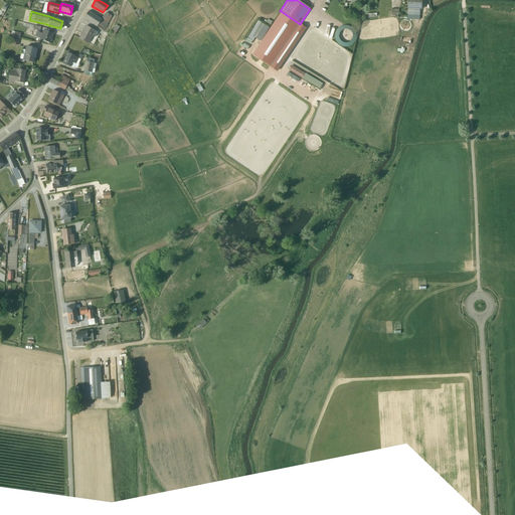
[(88,11),(83,18),(97,27),(104,31),(108,25),(107,24),(111,16),(106,13),(101,20),(88,11)]
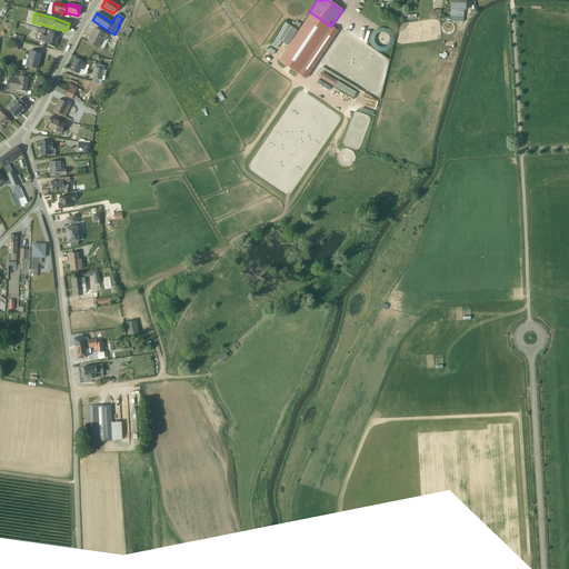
[(337,31),(331,27),(310,12),(278,60),(305,79),(337,31)]
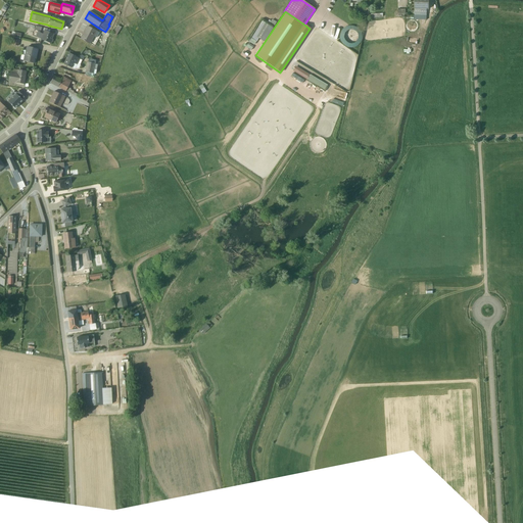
[(273,29),(273,28),(262,21),(248,42),(253,46),(255,42),(256,42),(258,39),(264,42),(273,29)]
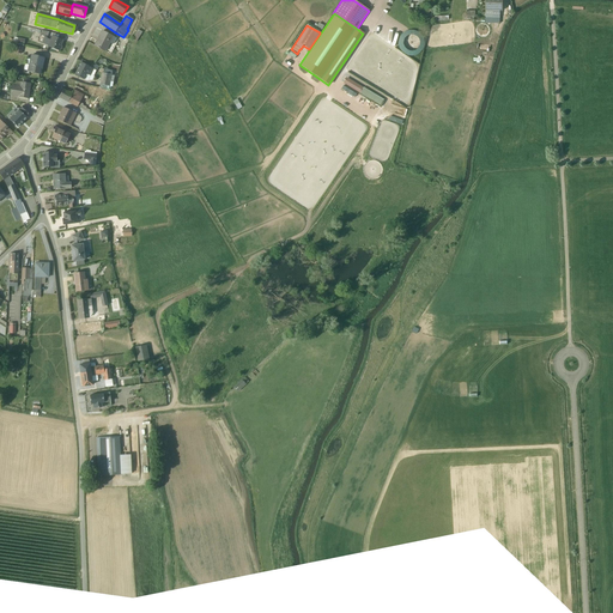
[(418,56),(425,35),(408,29),(407,34),(404,32),(398,50),(418,56)]
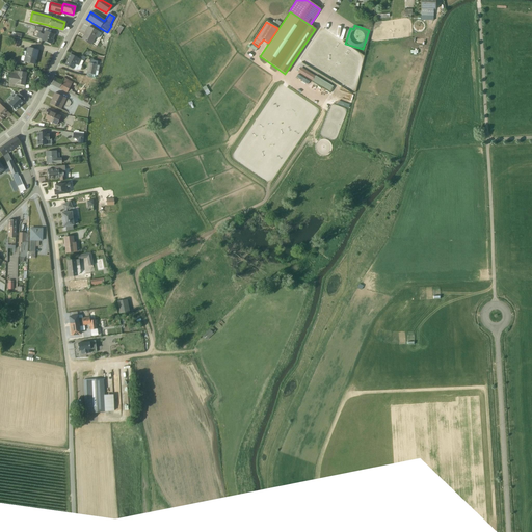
[(98,32),(88,27),(82,40),(91,45),(98,32)]
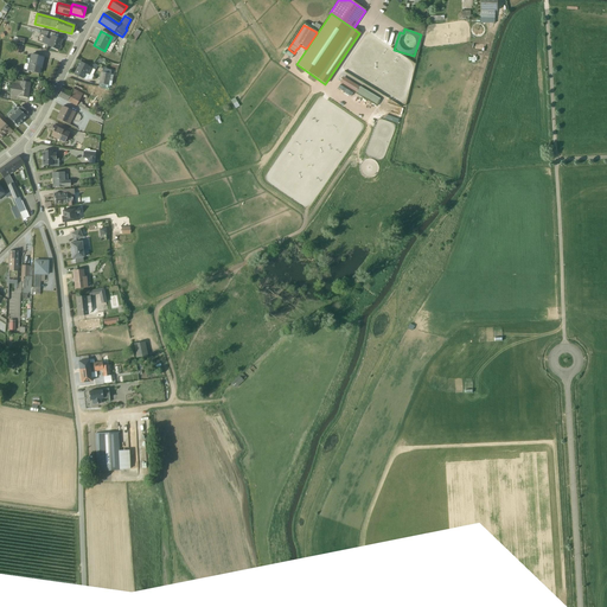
[(48,43),(46,45),(57,50),(58,49),(59,50),(61,46),(59,46),(62,40),(51,36),(50,39),(49,39),(48,42),(48,43)]
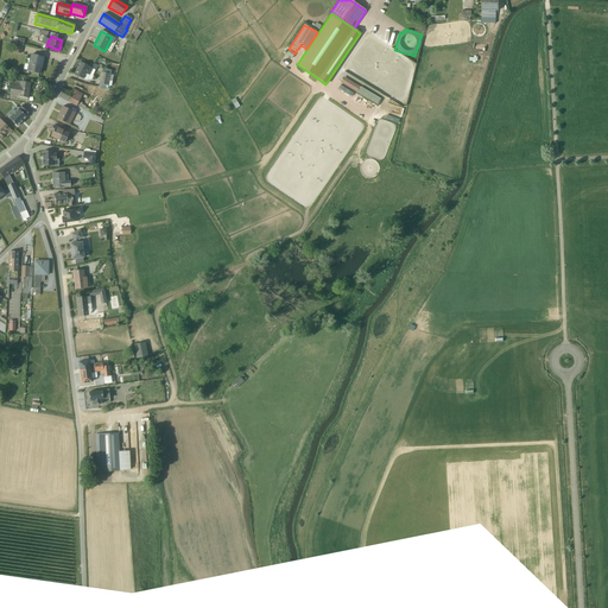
[(30,55),(26,70),(39,74),(44,58),(30,55)]
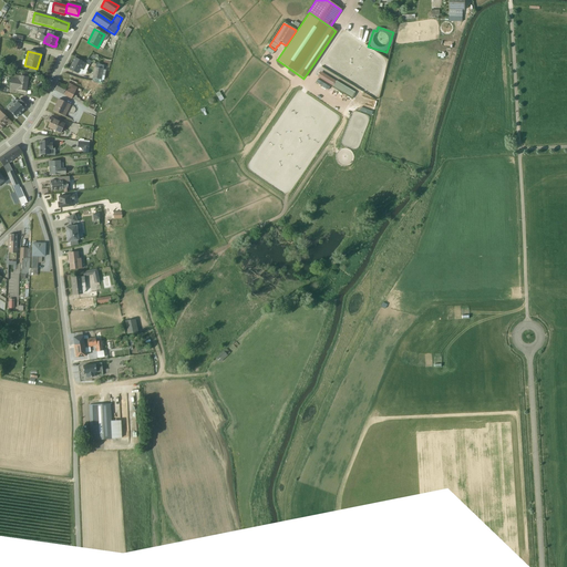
[(69,70),(80,75),(81,74),(85,74),(86,71),(83,70),(86,64),(89,65),(91,62),(86,60),(85,63),(74,58),(69,70)]
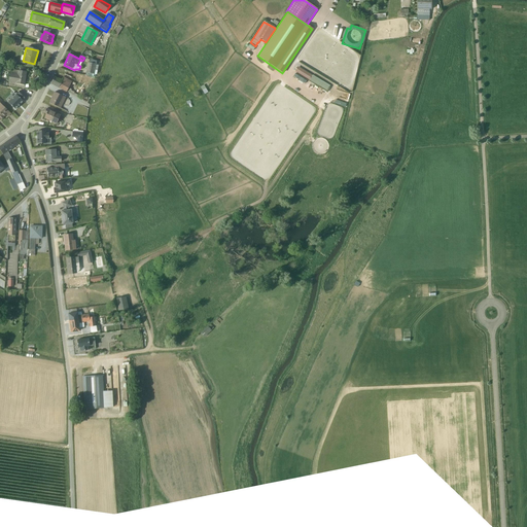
[(85,73),(85,75),(93,76),(94,75),(95,76),(95,71),(95,70),(96,62),(90,60),(89,63),(86,63),(84,73),(85,73)]
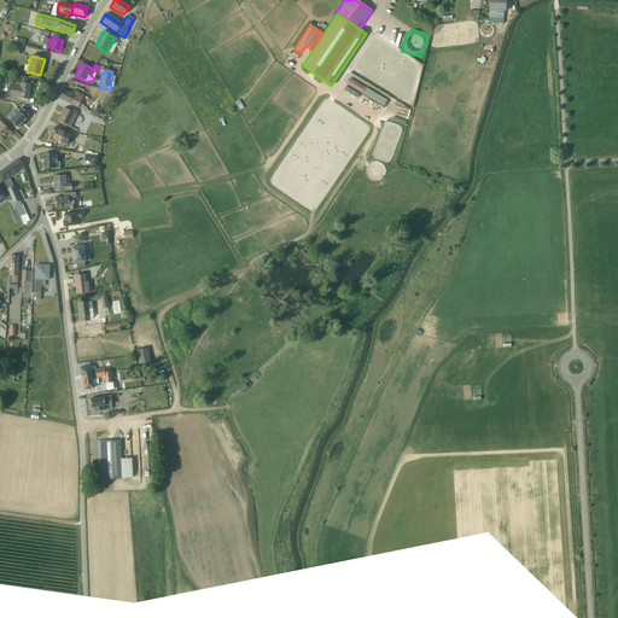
[(11,86),(10,97),(10,101),(27,104),(30,85),(31,83),(24,82),(24,85),(13,82),(12,86),(11,86)]
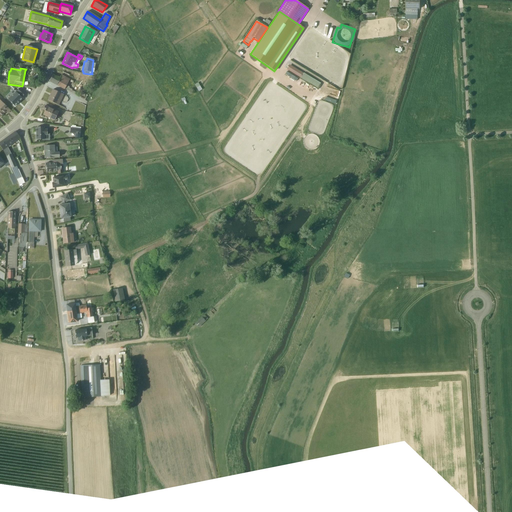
[(321,83),(304,73),(301,78),(318,88),(321,83)]
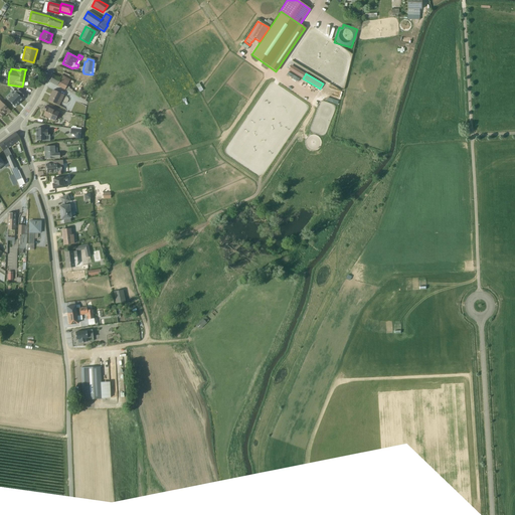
[(60,79),(52,75),(49,81),(64,90),(74,95),(75,94),(71,92),(72,91),(68,89),(69,88),(66,87),(67,84),(68,84),(68,83),(69,80),(61,75),(60,79)]
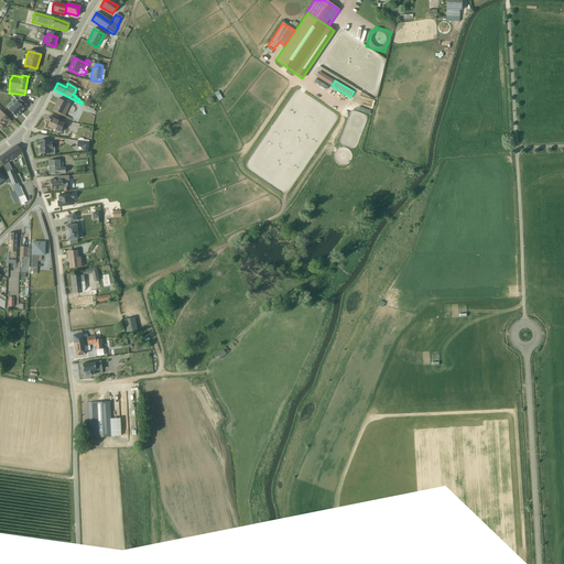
[(90,94),(85,90),(79,99),(84,101),(84,102),(86,104),(88,101),(87,101),(90,94)]
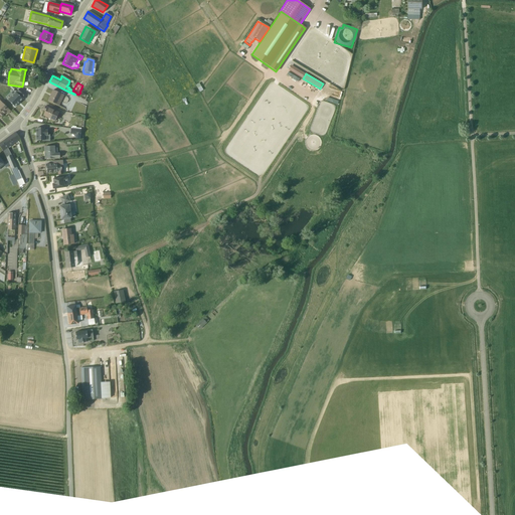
[(8,101),(14,108),(22,100),(21,98),(22,98),(25,95),(19,89),(8,101)]
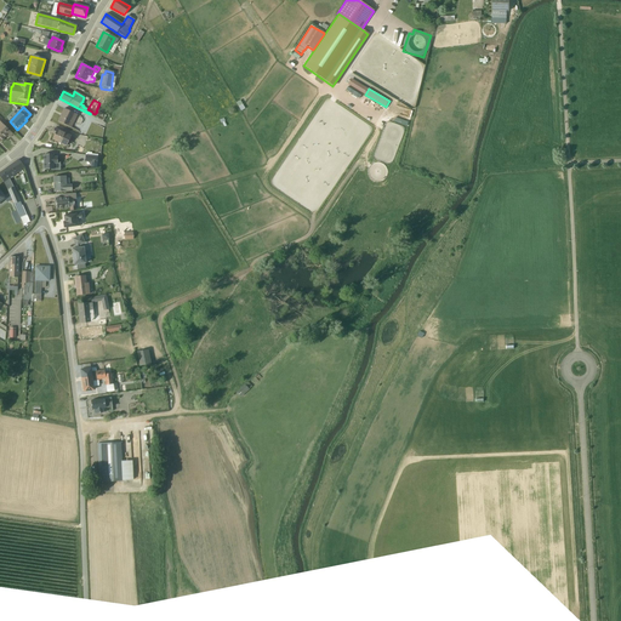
[(77,115),(63,109),(57,121),(70,129),(77,115)]
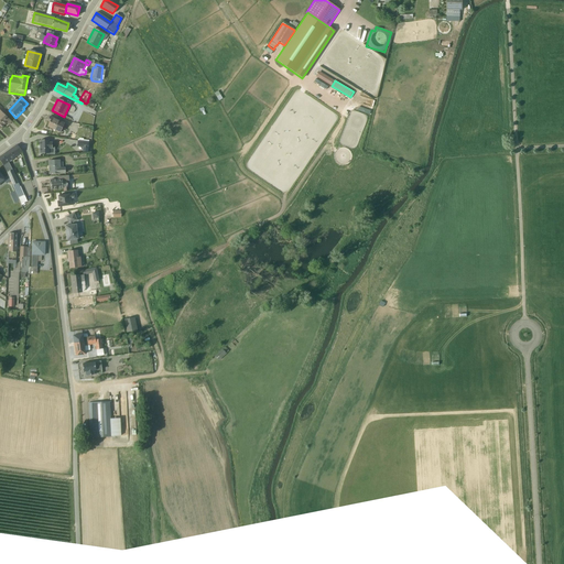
[(0,129),(6,123),(8,126),(11,122),(0,110),(0,129)]
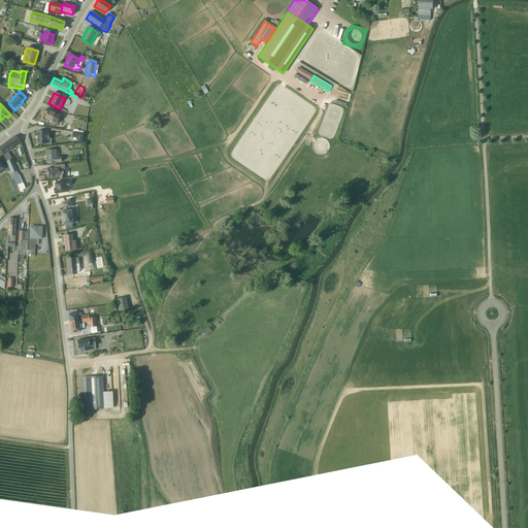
[(60,117),(46,109),(44,113),(45,114),(43,119),(56,125),(60,117)]
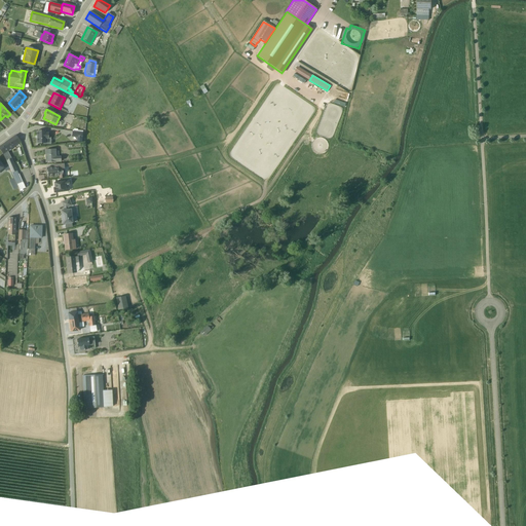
[(37,132),(37,144),(45,144),(45,145),(51,145),(51,138),(48,138),(48,134),(45,134),(45,132),(37,132)]
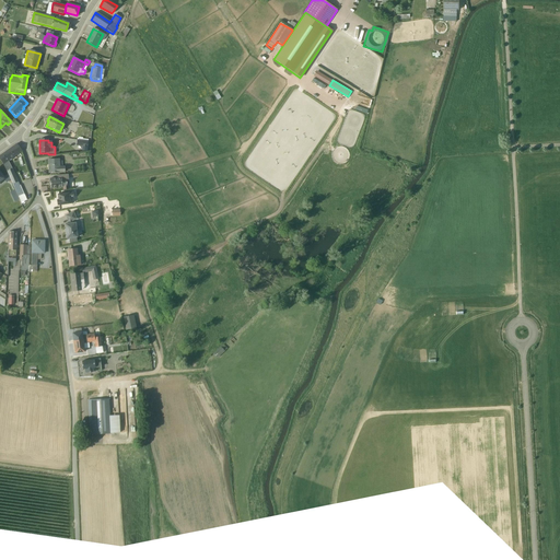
[(88,141),(77,140),(76,147),(81,147),(81,151),(86,151),(88,141)]
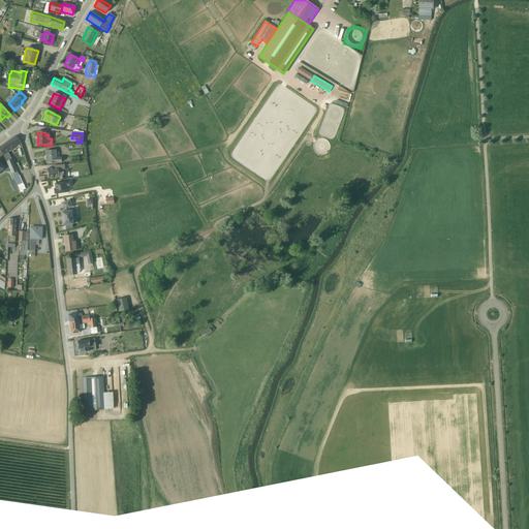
[(16,136),(0,147),(0,151),(3,156),(20,192),(25,189),(19,175),(11,159),(7,152),(21,143),(16,136)]
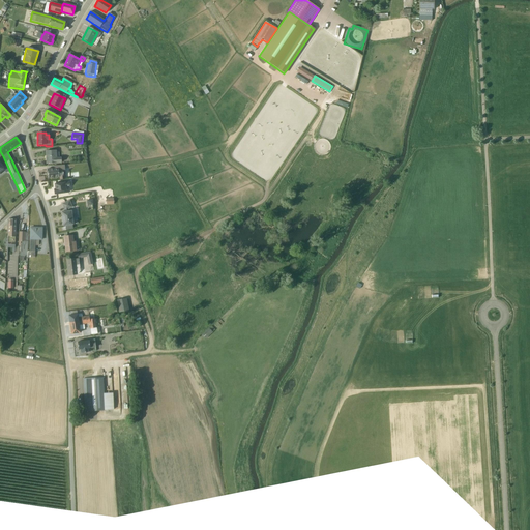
[(56,151),(46,151),(47,164),(61,163),(60,157),(59,157),(58,152),(56,153),(56,151)]
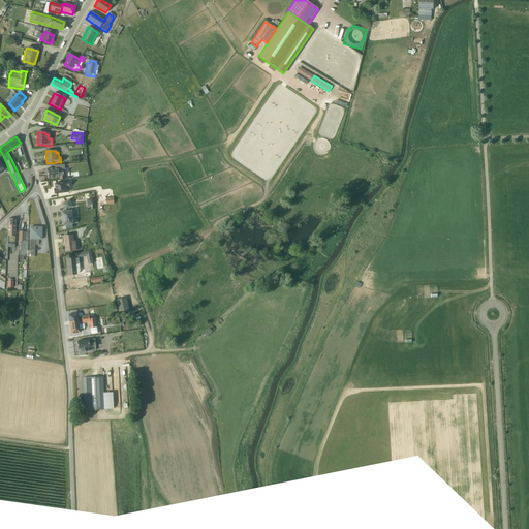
[(47,169),(47,174),(48,174),(48,178),(58,177),(59,176),(59,180),(65,179),(64,176),(64,172),(62,172),(62,170),(58,170),(58,168),(54,169),(53,168),(47,169)]
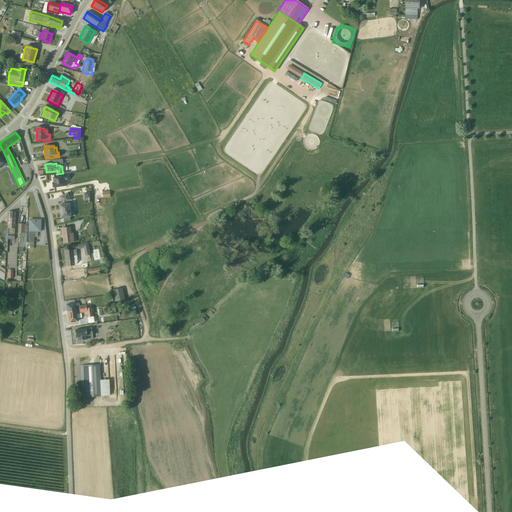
[(51,183),(52,188),(64,187),(63,182),(67,181),(67,176),(52,178),(53,183),(51,183)]
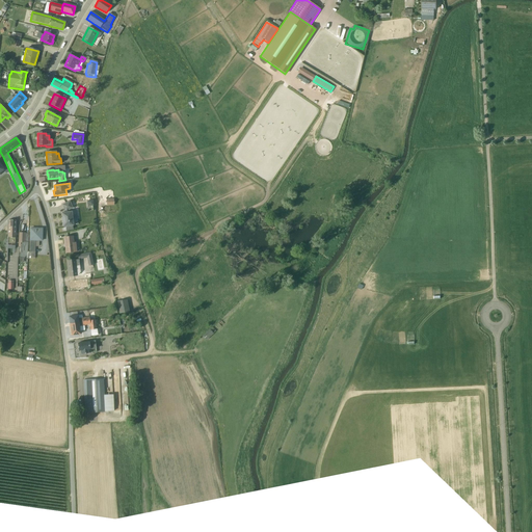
[(69,210),(72,209),(73,208),(70,202),(62,205),(63,209),(64,211),(64,213),(61,213),(61,217),(62,222),(63,227),(65,227),(67,231),(73,230),(72,225),(73,225),(73,221),(74,220),(73,216),(72,216),(72,212),(69,212),(69,210)]
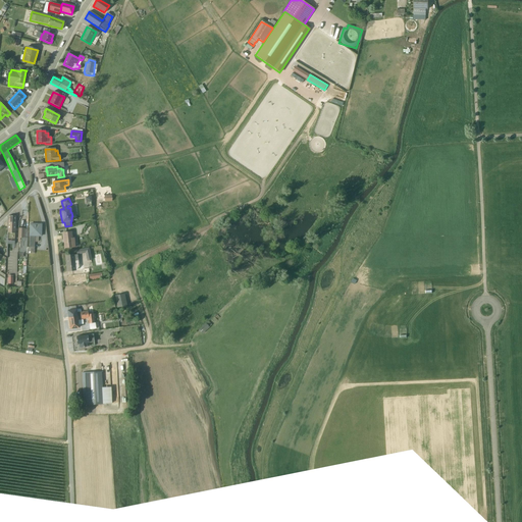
[(41,237),(41,224),(30,224),(29,248),(27,248),(27,253),(34,254),(34,245),(38,245),(38,237),(41,237)]
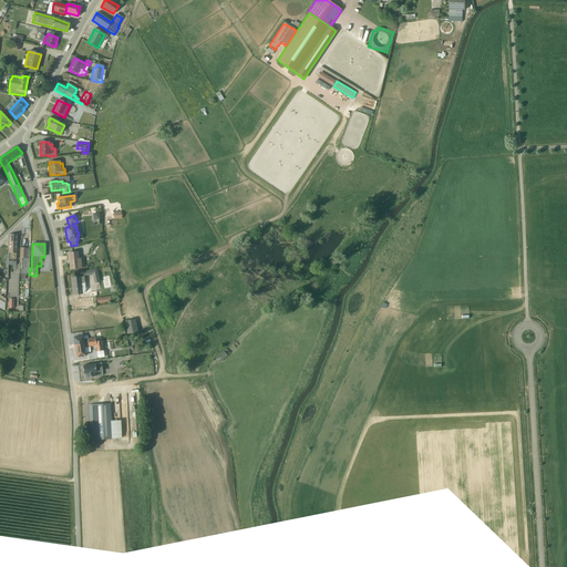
[(19,264),(21,264),(21,275),(20,280),(24,280),(24,275),(29,275),(30,256),(27,255),(27,248),(20,248),(19,264)]
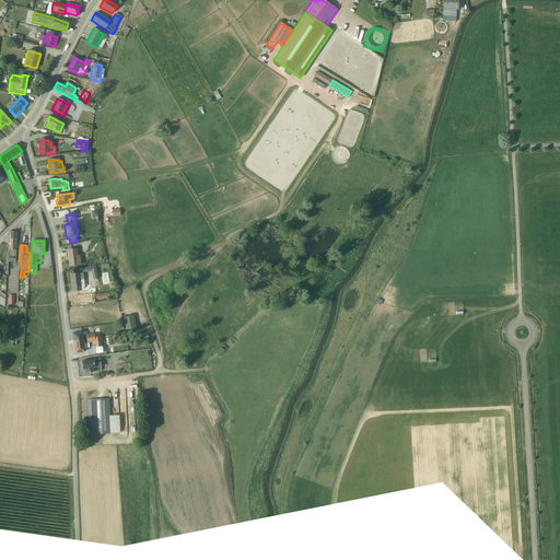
[(77,249),(68,251),(69,266),(81,265),(80,255),(78,256),(77,249)]
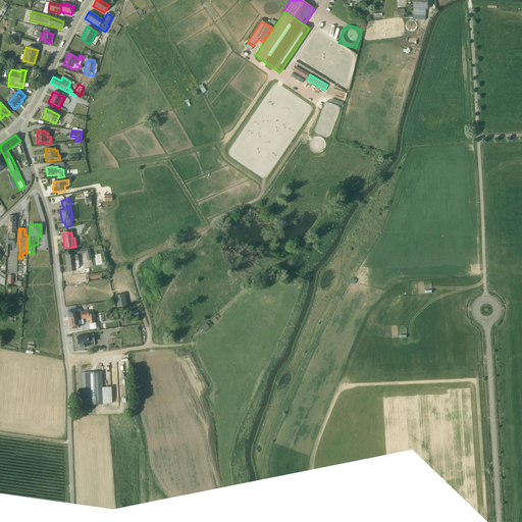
[(89,248),(75,251),(76,255),(85,254),(87,261),(91,260),(89,248)]
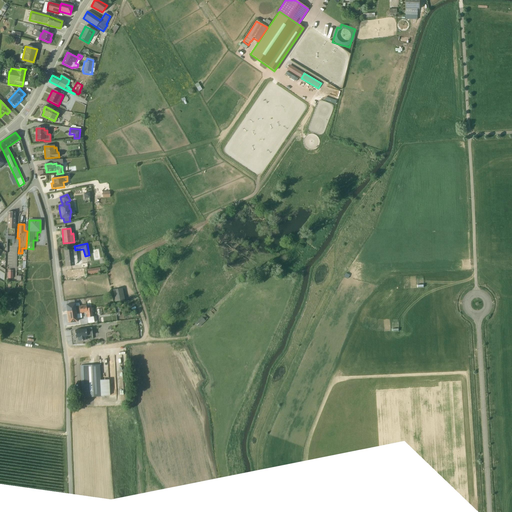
[(64,251),(66,266),(74,265),(73,250),(64,251)]
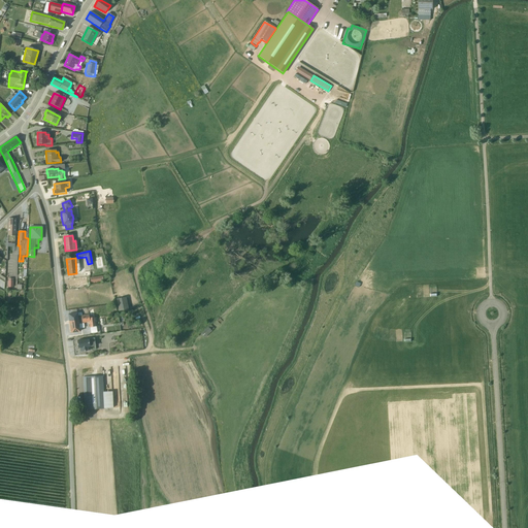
[(73,278),(74,286),(87,284),(86,277),(73,278)]
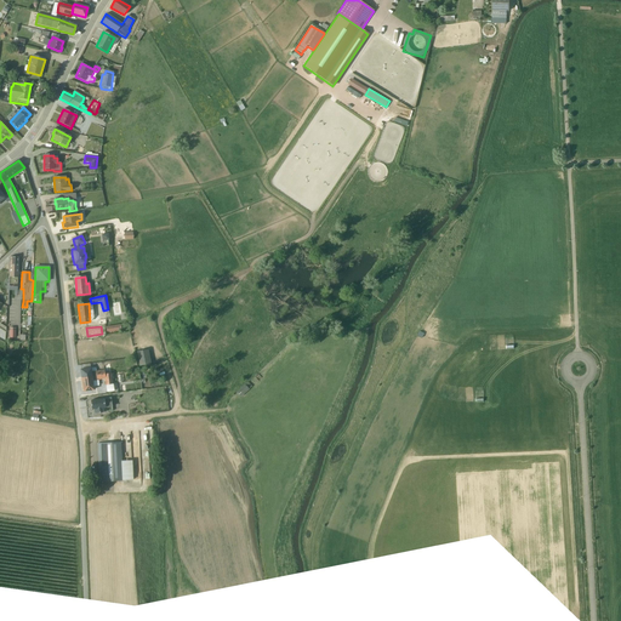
[(151,364),(148,349),(136,352),(140,366),(151,364)]
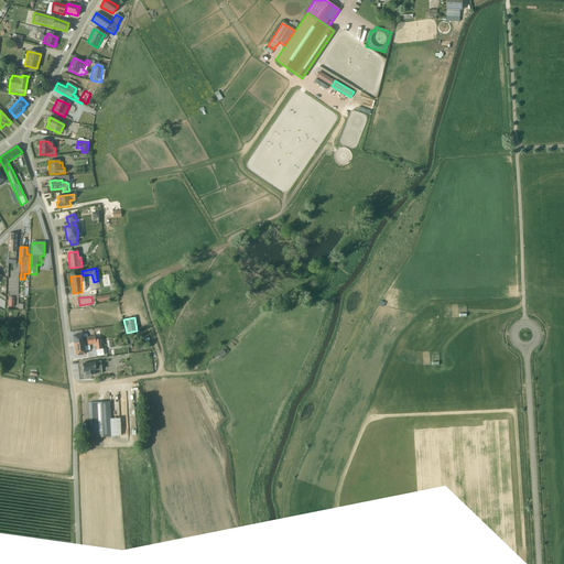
[(97,357),(104,356),(104,355),(102,349),(101,345),(102,344),(102,339),(100,339),(99,332),(94,333),(94,336),(87,337),(87,334),(73,336),(75,356),(85,354),(85,351),(89,350),(89,346),(88,346),(95,345),(96,350),(97,357)]
